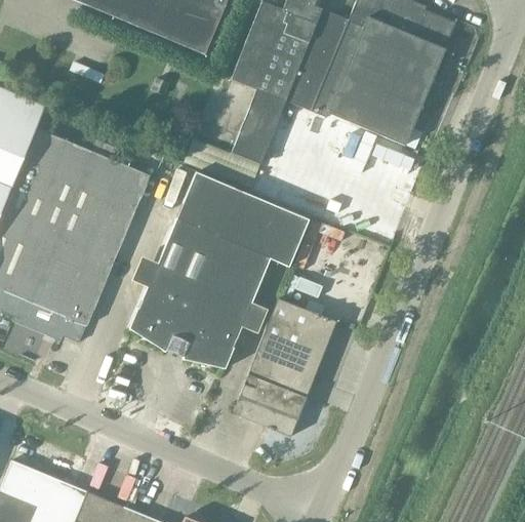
[(76,0),(127,21),(205,54),(228,0),(76,0)]
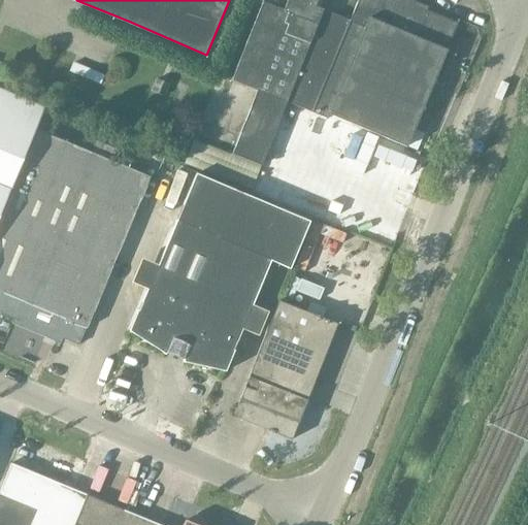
[(276,97),(286,101),(328,119),(329,113),(405,145),(414,126),(458,19),(457,19),(456,22),(426,9),(427,6),(411,0),(357,0),(350,20),(314,6),(308,20),(276,97)]
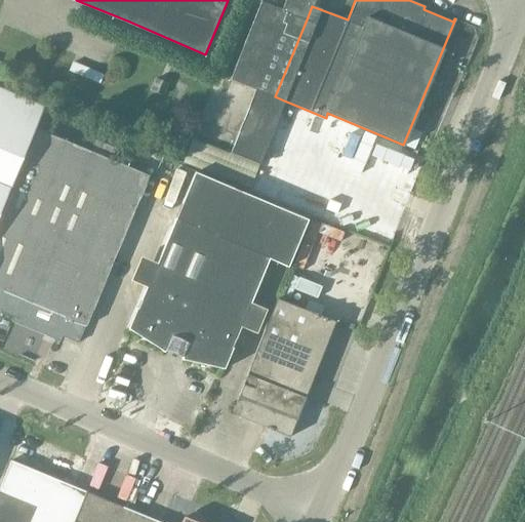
[(285,0),(281,9),(307,19),(312,6),(314,0),(285,0)]
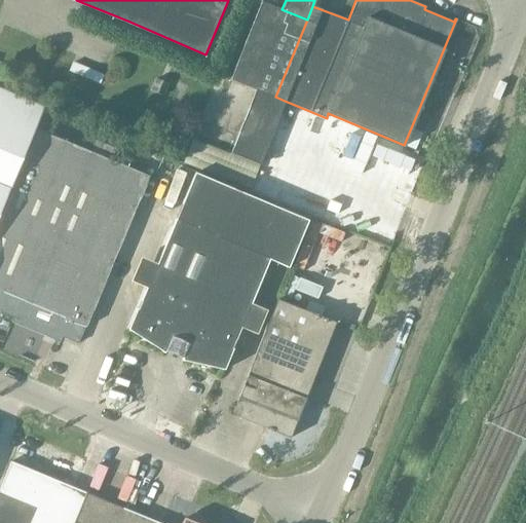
[(229,78),(256,89),(275,97),(307,20),(282,9),(261,1),(229,78)]
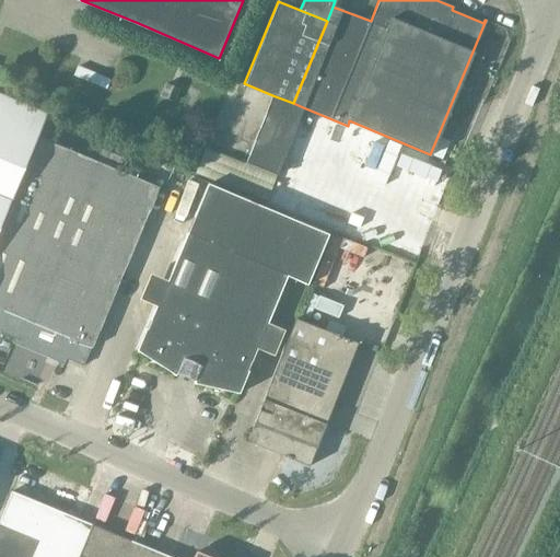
[(161,93),(175,100),(179,88),(166,81),(161,93)]
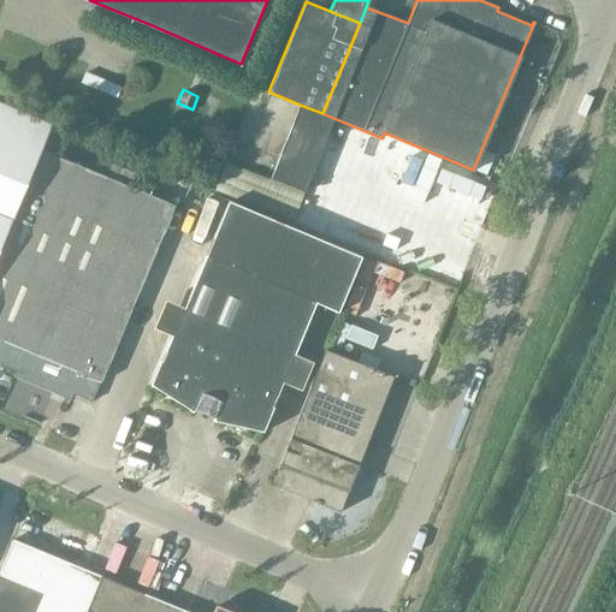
[(0,250),(52,125),(0,102),(0,250)]
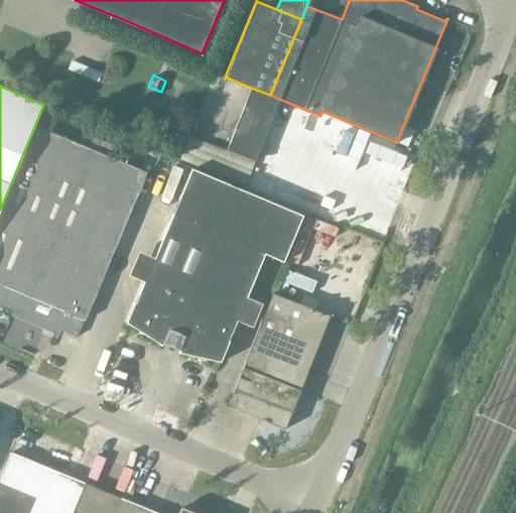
[(279,99),(270,95),(251,88),(226,149),(255,161),(279,99)]
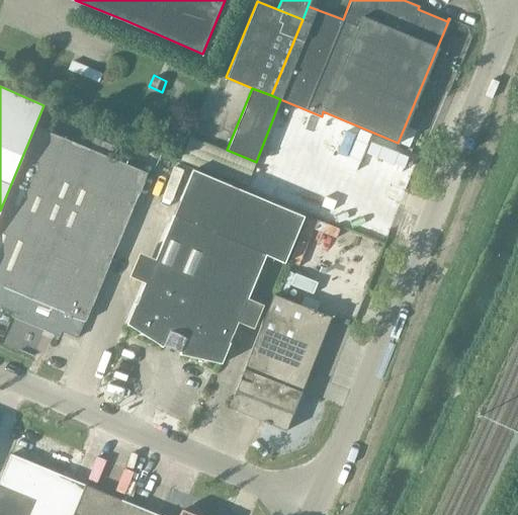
[(0,306),(14,312),(12,317),(45,330),(47,325),(78,338),(86,321),(148,173),(110,158),(115,145),(95,137),(90,149),(36,127),(0,216),(0,306)]
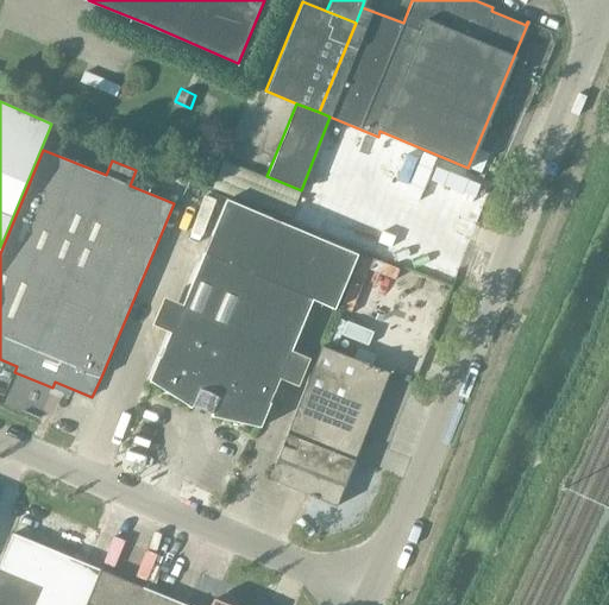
[(219,159),(207,155),(201,169),(213,174),(219,159)]
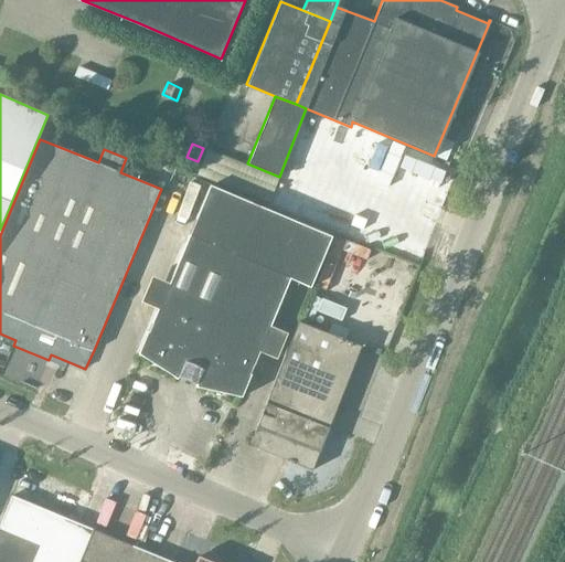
[(279,177),(247,163),(208,148),(198,171),(269,200),(279,177)]
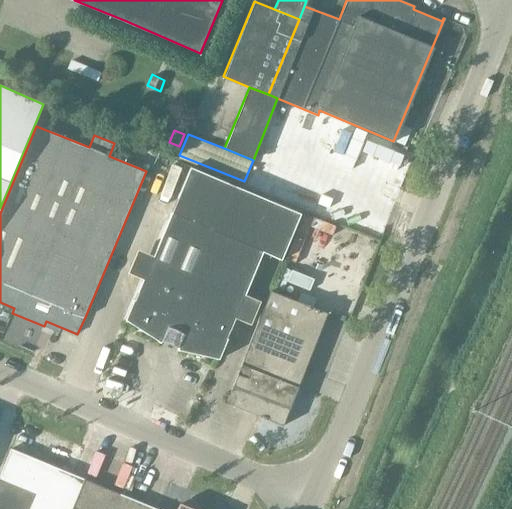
[(321,191),(317,202),(357,218),(370,185),(316,163),(322,148),(293,135),(273,184),(303,196),(307,185),(321,191)]
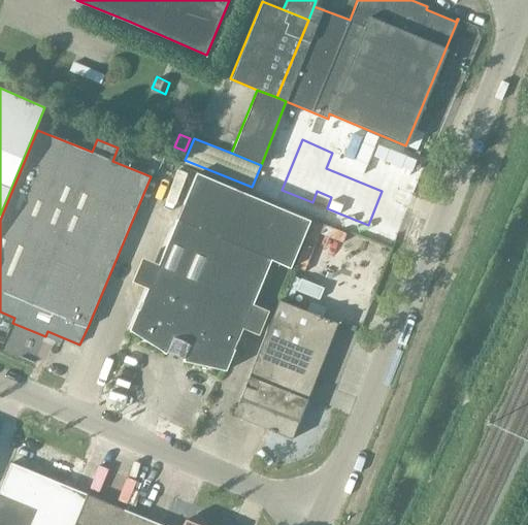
[(199,175),(178,221),(273,260),(272,262),(292,270),(311,225),(199,175)]
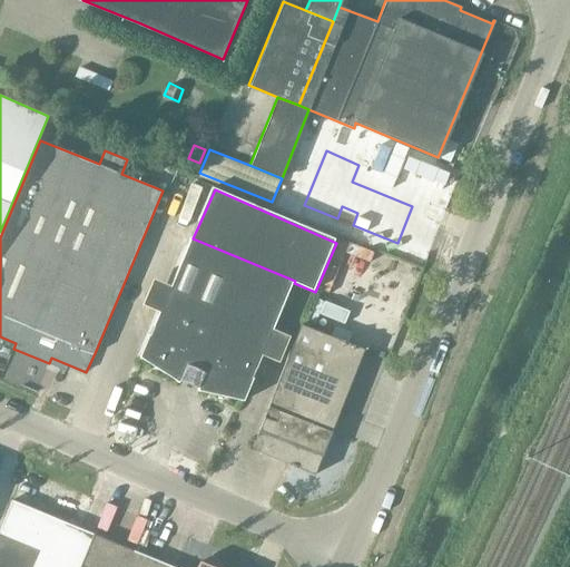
[(295,281),(193,238),(140,359),(179,384),(182,381),(199,389),(198,392),(244,402),(294,283),(295,281)]
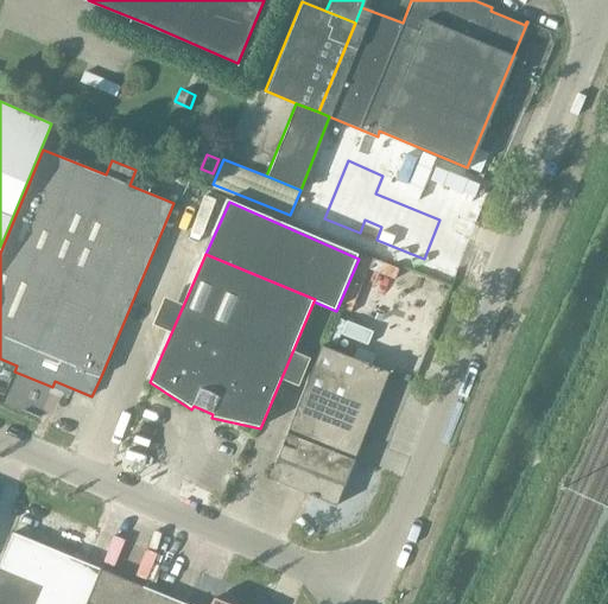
[(377,367),(320,345),(268,476),(272,476),(271,479),(304,493),(334,504),(353,458),(387,372),(377,367)]
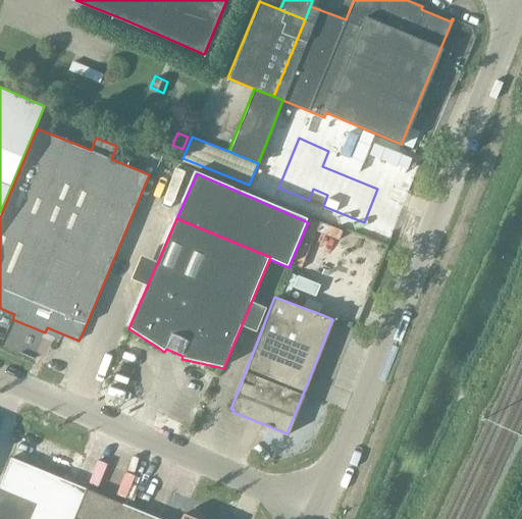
[(0,518),(201,518),(186,513),(183,518),(163,518),(12,457),(0,485),(0,518)]
